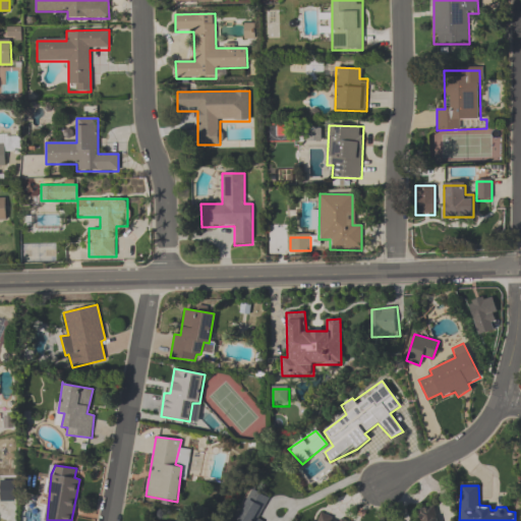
[(234,520),(252,490),(269,498),(257,518),(262,520),(234,520)]
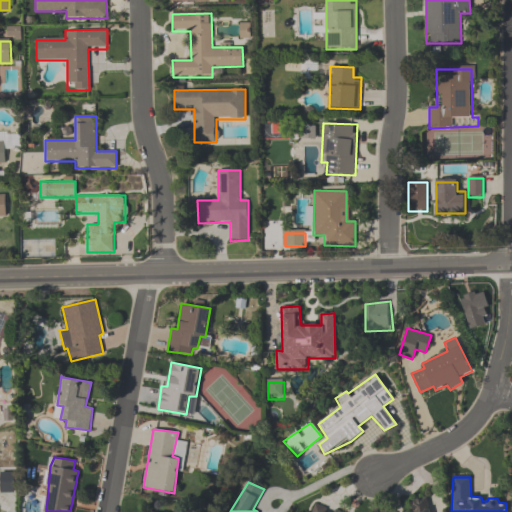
[(427,498),(430,511),(412,511),(409,501),(427,498)]
